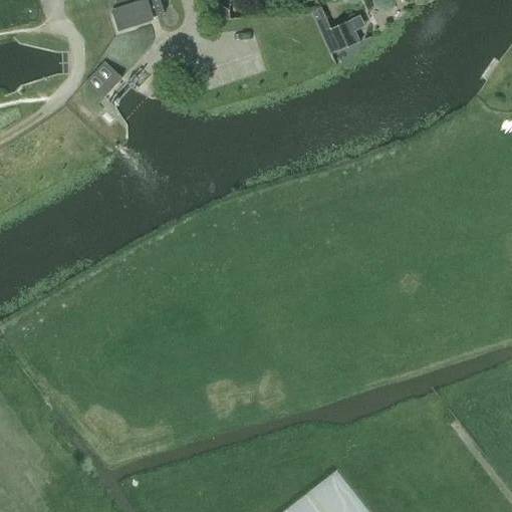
[(111,0),(120,27),(150,17),(165,13),(161,0),(111,0)]
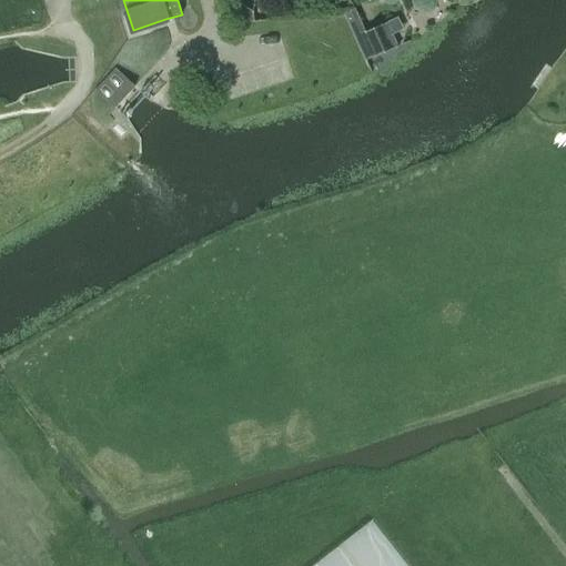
[(244,3),(235,6),(241,21),(255,20),(254,10),(244,3)]
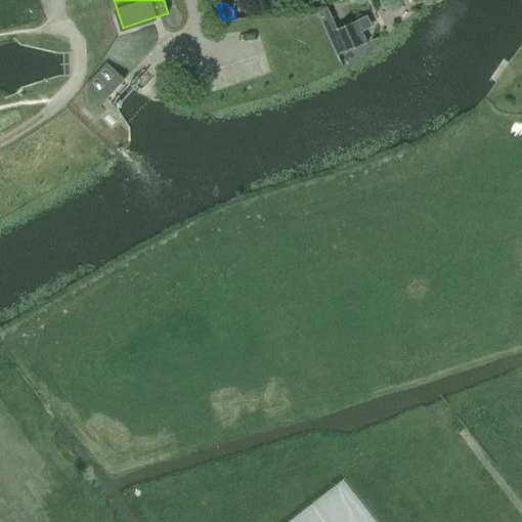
[(367,41),(357,19),(338,28),(329,5),(317,10),(337,54),(367,41)]
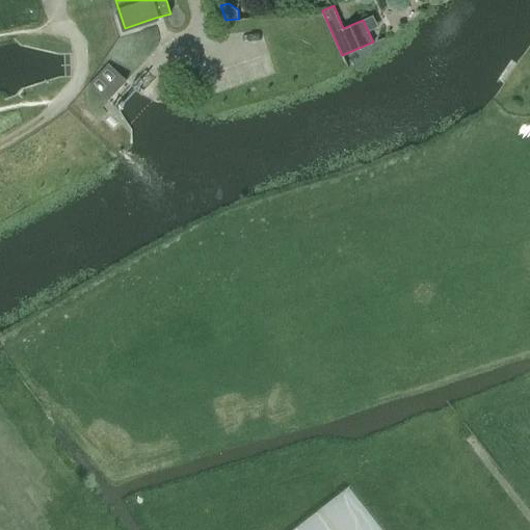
[(127,79),(108,62),(89,82),(108,100),(127,79)]
